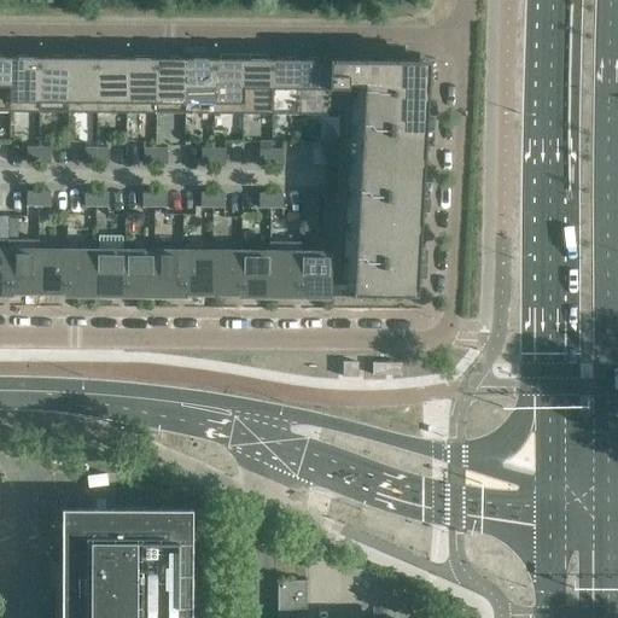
[(0,111),(10,111),(10,57),(5,57),(5,54),(0,54),(0,111)]
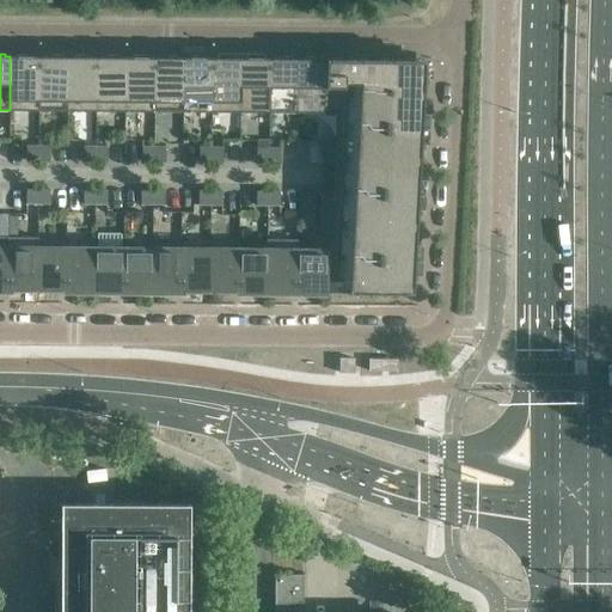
[(10,110),(38,110),(38,56),(28,56),(28,54),(17,54),(17,56),(10,56),(10,110)]
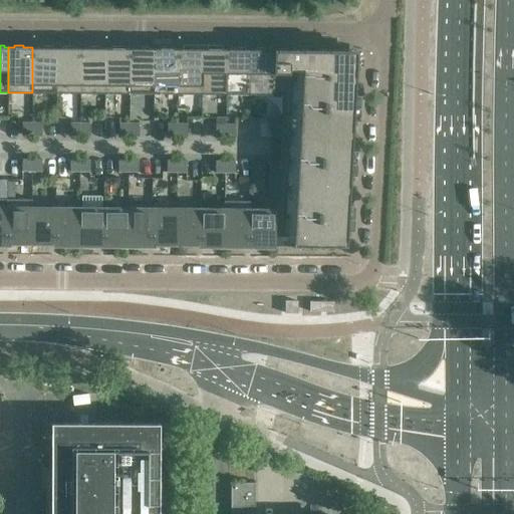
[(32,92),(56,93),(56,48),(52,47),(52,46),(42,46),(42,47),(32,47),(32,92)]
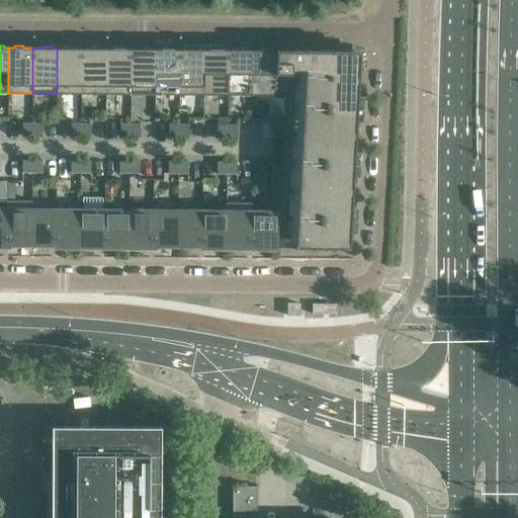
[(57,94),(81,94),(81,49),(72,49),(72,47),(63,47),(63,49),(57,49),(57,94)]
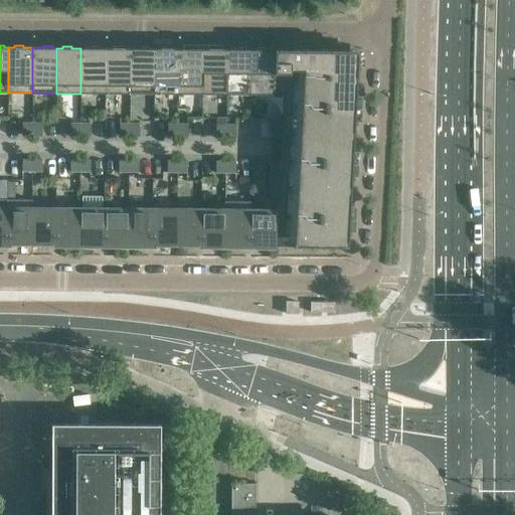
[(80,94),(105,94),(106,48),(101,48),(101,46),(91,46),(91,48),(80,48),(80,94)]
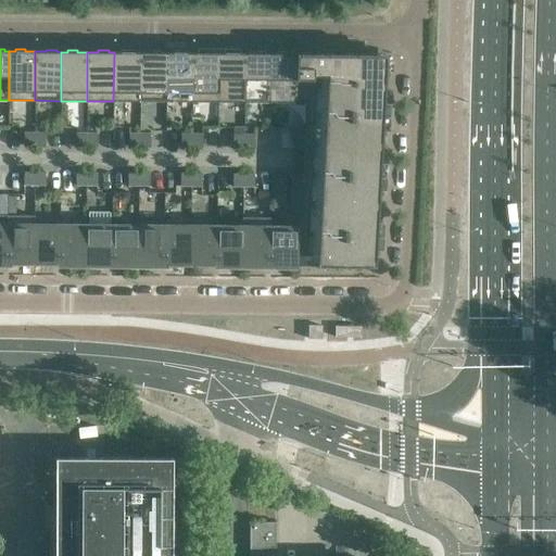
[(113,101),(140,101),(140,52),(129,52),(129,50),(119,50),(119,52),(114,52),(113,101)]
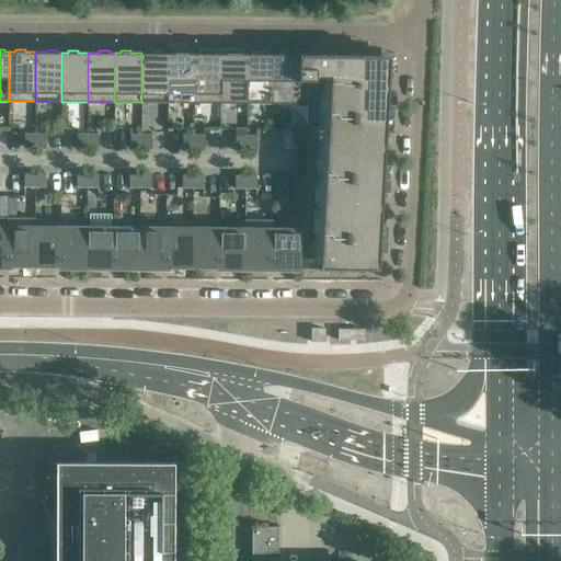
[(141,102),(168,102),(168,53),(162,53),(162,50),(152,50),(152,53),(141,53),(141,102)]
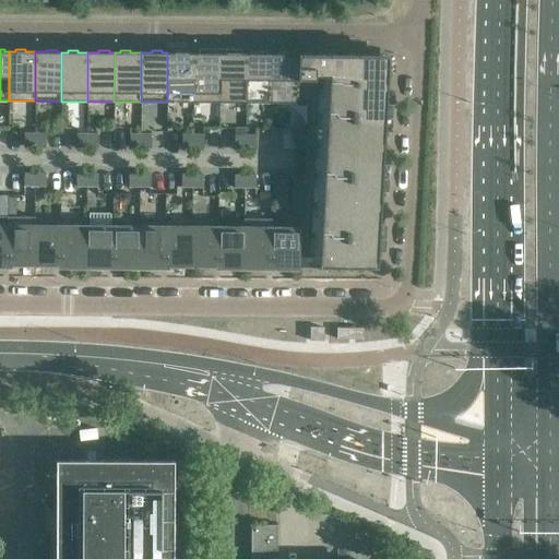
[(167,102),(193,103),(193,54),(182,52),(182,51),(173,50),(173,52),(167,52),(167,102)]
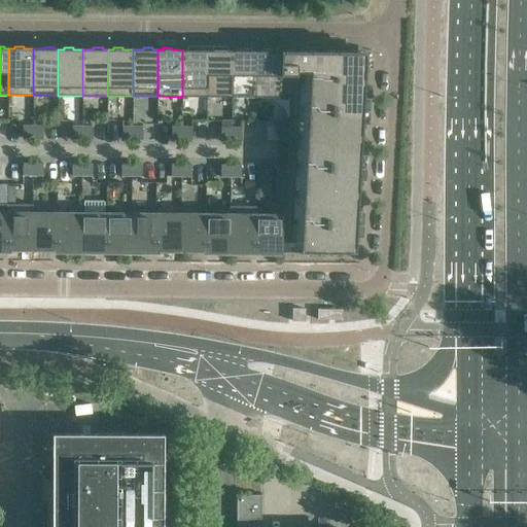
[(232,97),(256,97),(256,50),(251,50),(251,48),(242,48),(242,50),(232,50),(232,97)]
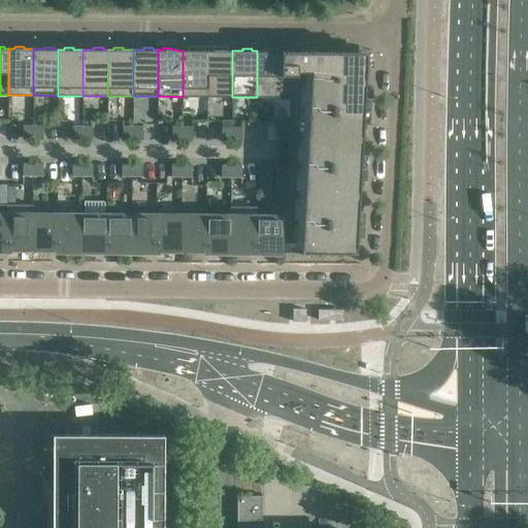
[(281,97),(282,51),(271,51),(271,48),(262,48),(262,51),(257,51),(257,97),(281,97)]
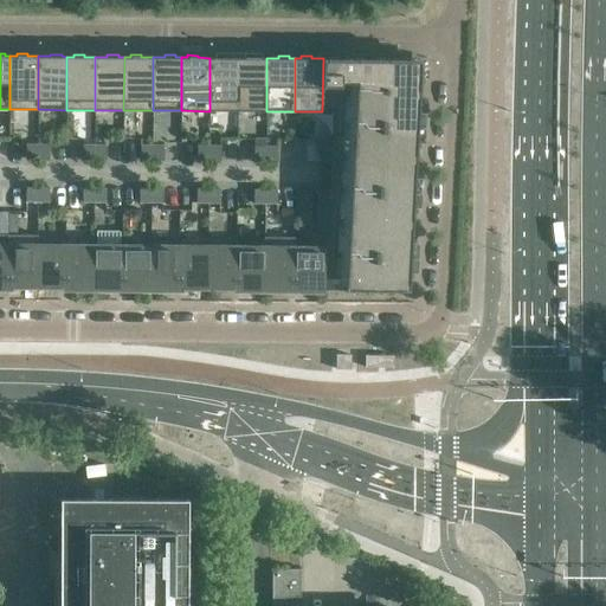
[(238,111),(238,58),(210,58),(210,111),(238,111)]
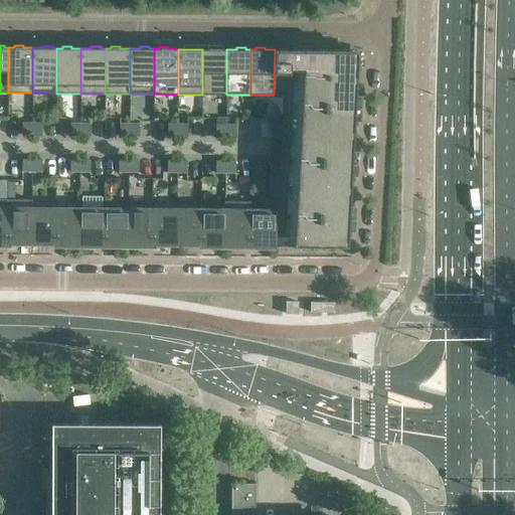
[(202,95),(226,95),(226,49),(202,49),(202,95)]
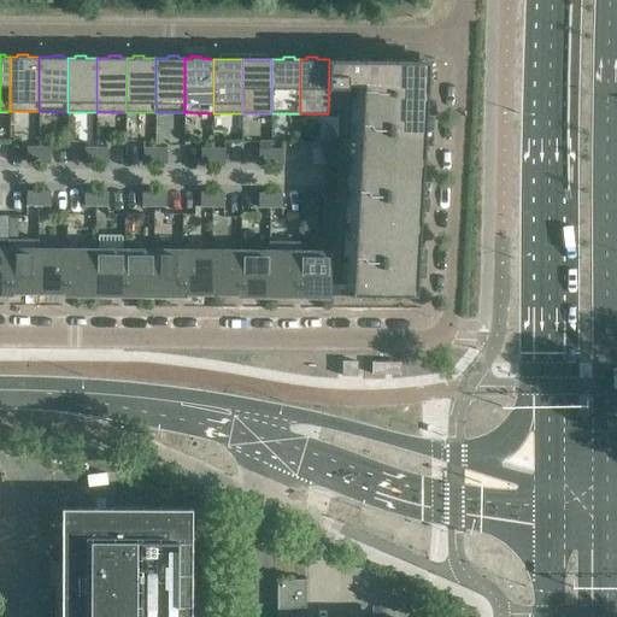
[(417,297),(428,86),(427,86),(428,62),(404,62),(404,60),(329,59),(328,113),(340,113),(335,193),(334,219),(333,251),(328,251),(328,295),(417,297)]
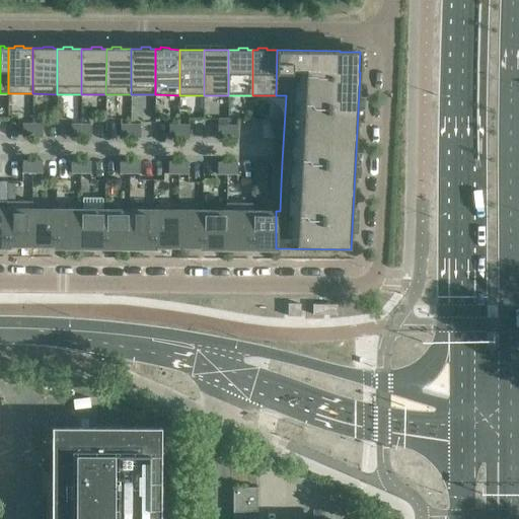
[(193,119),(193,131),(209,131),(209,118),(193,119)]
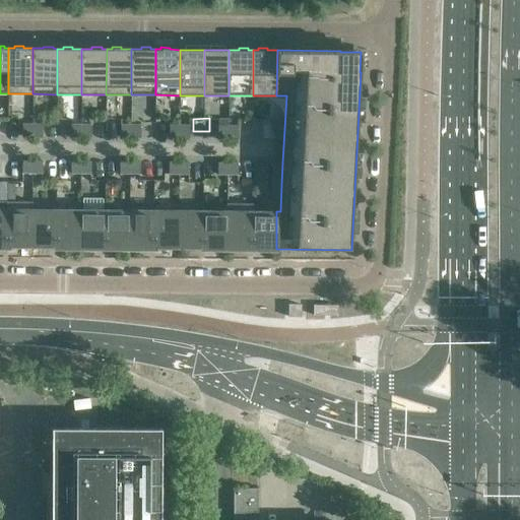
[(274,119),(274,138),(284,138),(284,119),(274,119)]
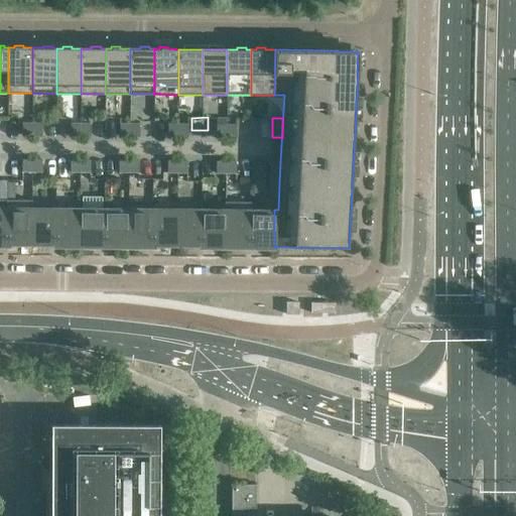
[(226,119),(217,119),(217,125),(217,137),(226,137),(226,125),(226,119)]
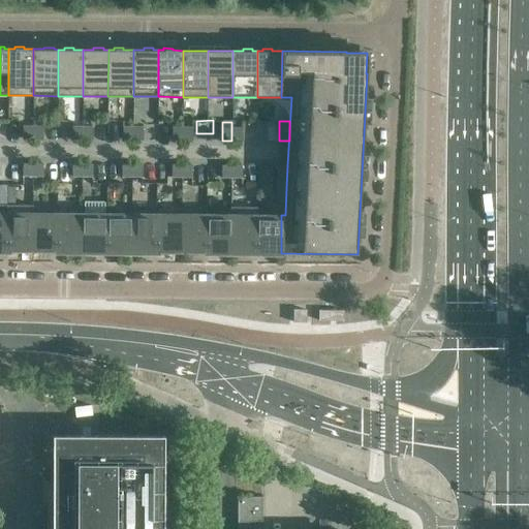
[(33,126),(23,126),(23,138),(33,138),(33,126)]
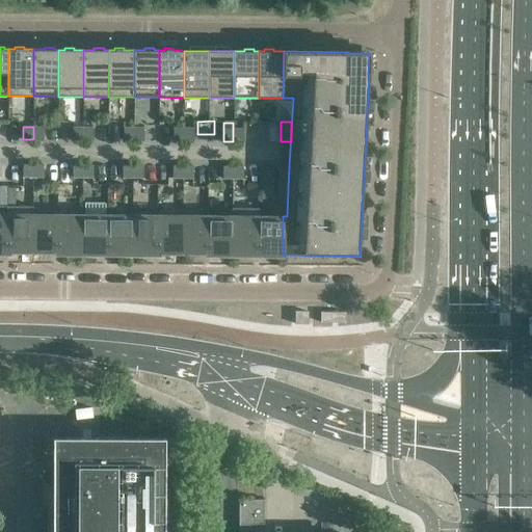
[(33,139),(44,139),(44,127),(33,127),(33,139)]
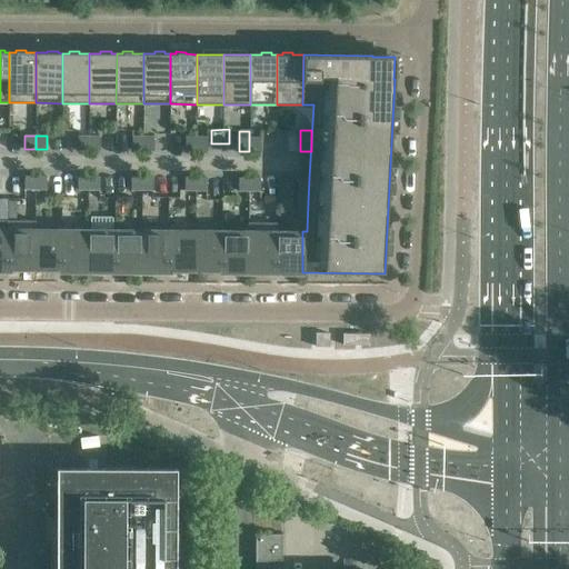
[(89,136),(78,136),(78,149),(89,150),(89,136)]
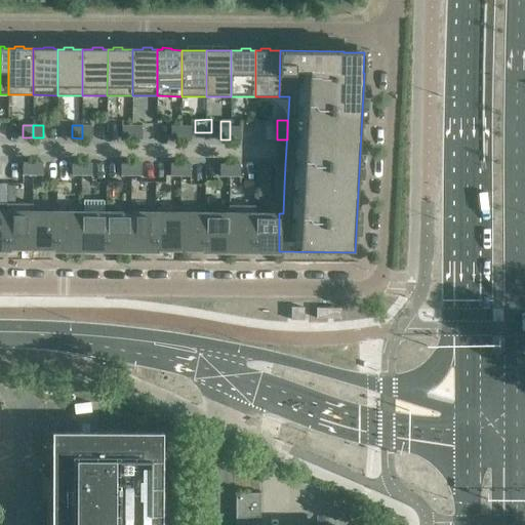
[(82,138),(92,138),(92,126),(82,125),(82,138)]
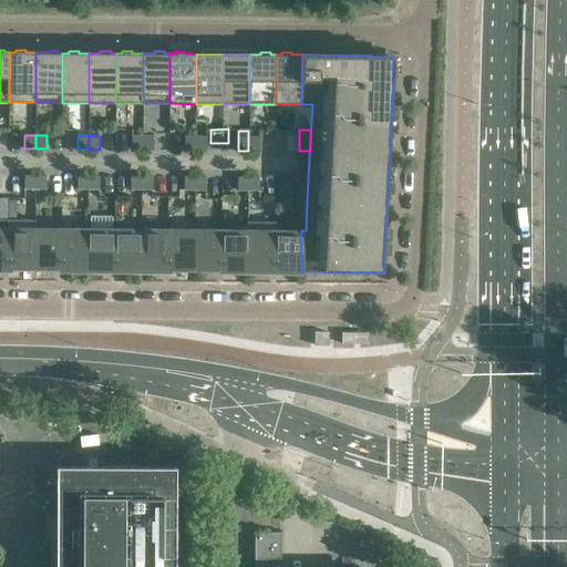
[(132,136),(132,150),(142,150),(142,136),(132,136)]
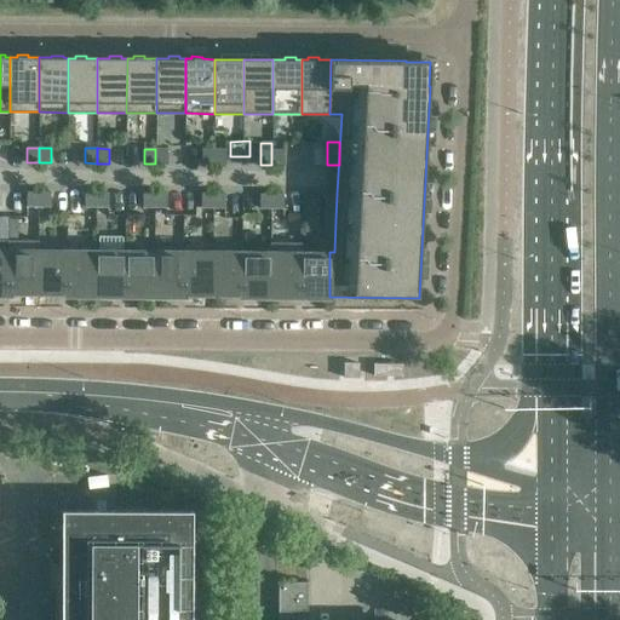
[(155,164),(167,164),(167,149),(155,149),(155,164)]
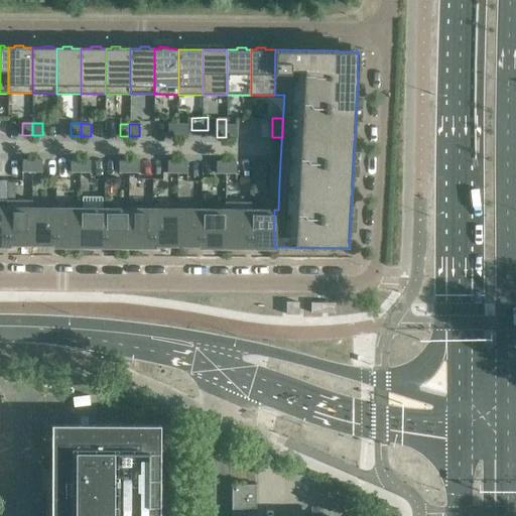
[(168,124),(168,136),(177,136),(177,124),(168,124)]
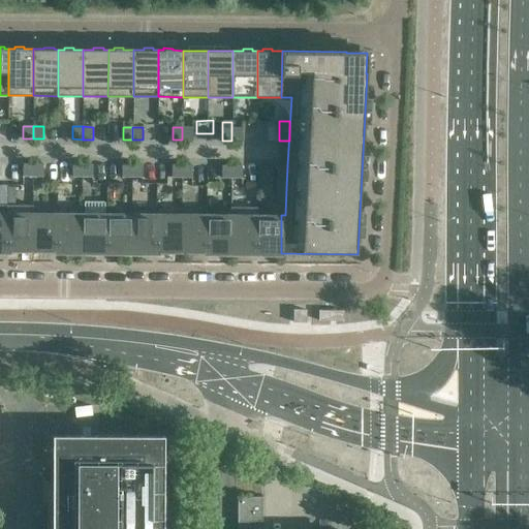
[(182,127),(182,139),(192,139),(192,127),(182,127)]
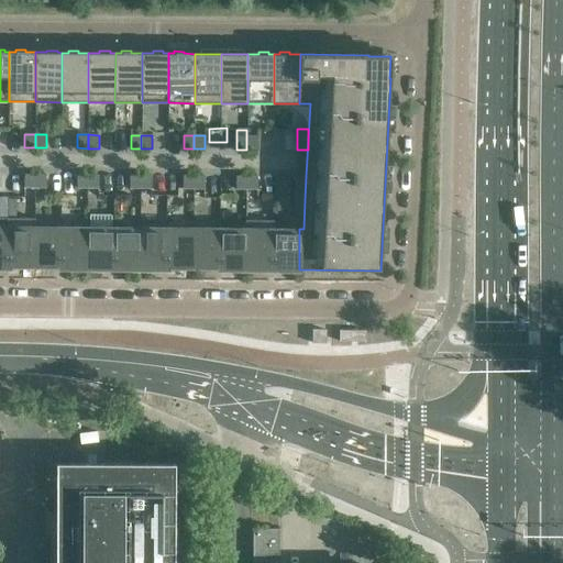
[(246,136),(246,150),(257,150),(257,136),(246,136)]
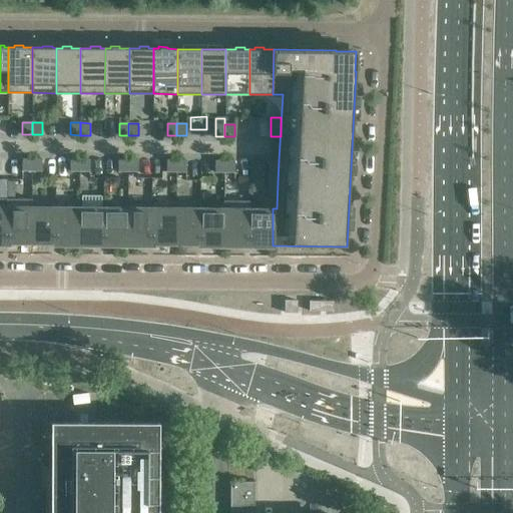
[(32,158),(22,158),(22,170),(32,170),(32,158)]
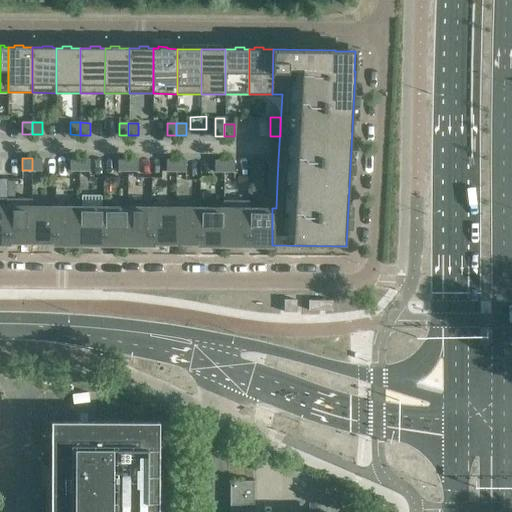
[(32,170),(41,170),(42,158),(32,158),(32,170)]
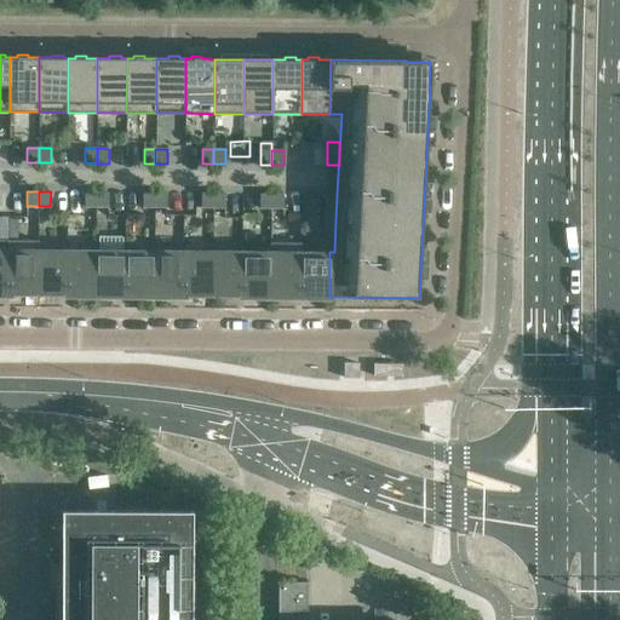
[(97,193),(85,191),(85,207),(96,207),(97,193)]
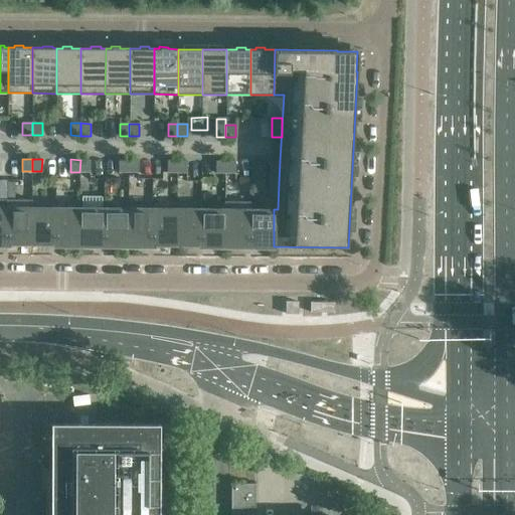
[(90,172),(90,160),(80,160),(79,172),(90,172)]
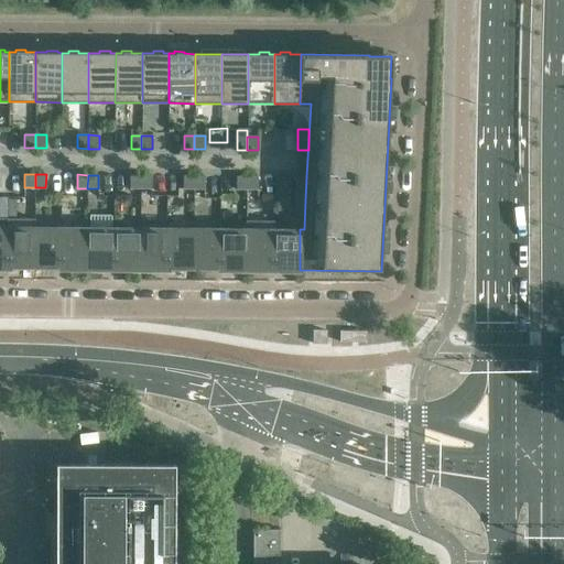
[(140,188),(140,175),(130,175),(130,188),(140,188)]
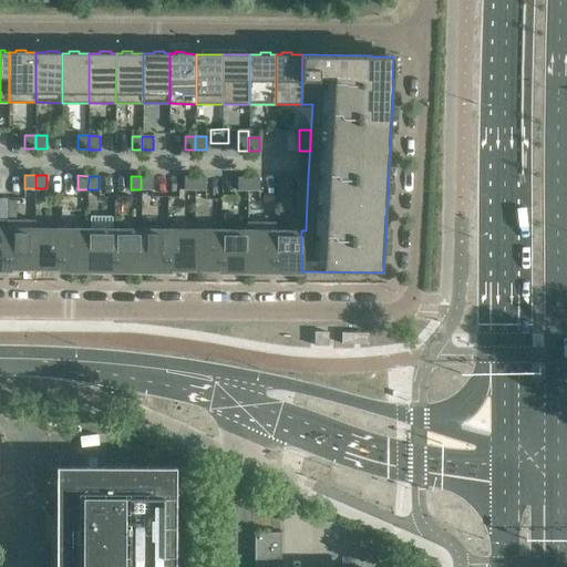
[(152,189),(152,176),(141,176),(141,189),(152,189)]
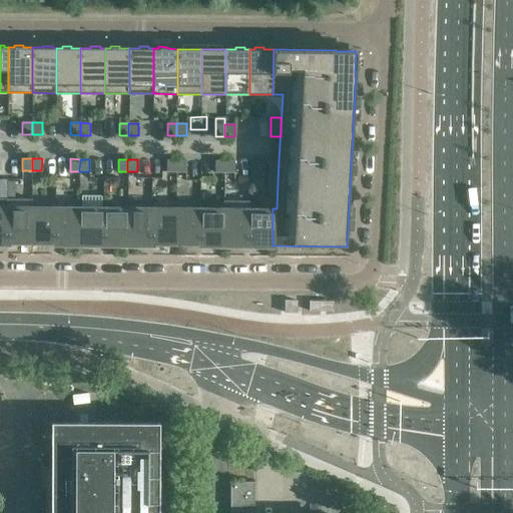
[(176,171),(176,159),(166,159),(166,171),(176,171)]
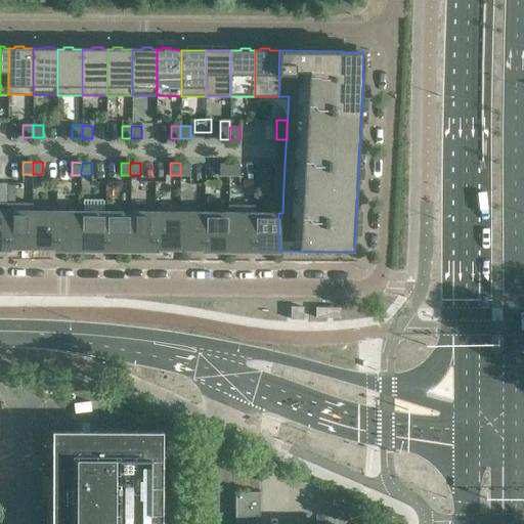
[(180,163),(180,175),(190,176),(190,163),(180,163)]
